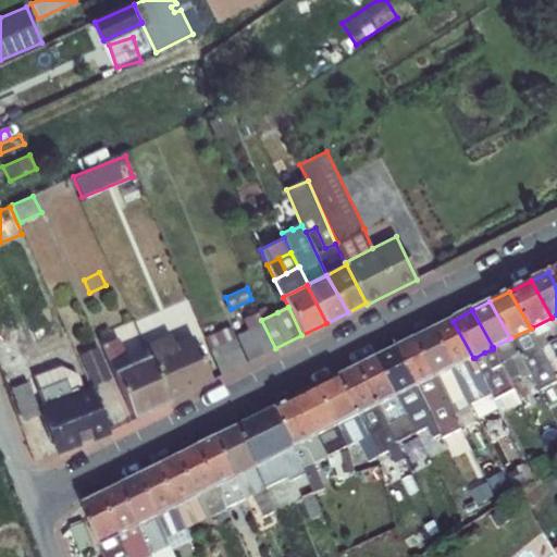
[(248,360),(275,348),(261,320),(257,312),(243,319),(248,330),(236,335),(248,360)]
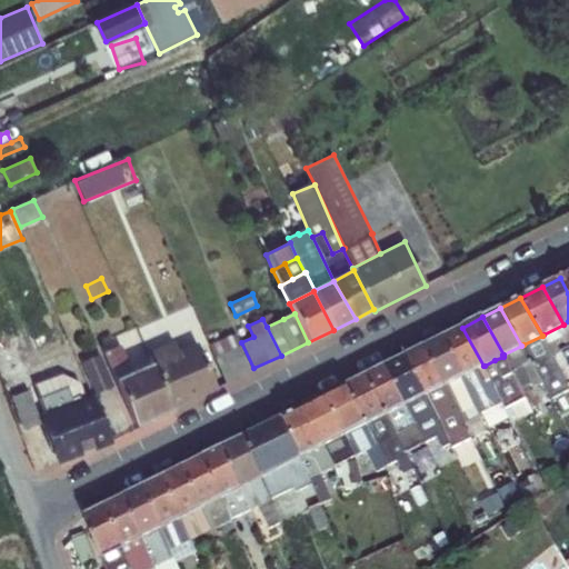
[(543,335),(553,357),(562,353),(568,366),(568,337),(563,325),(543,335)]
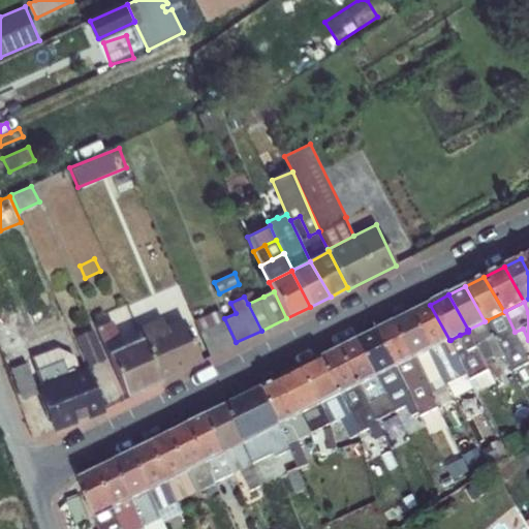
[(411,314),(431,349),(432,349),(449,340),(430,305),(411,314)]
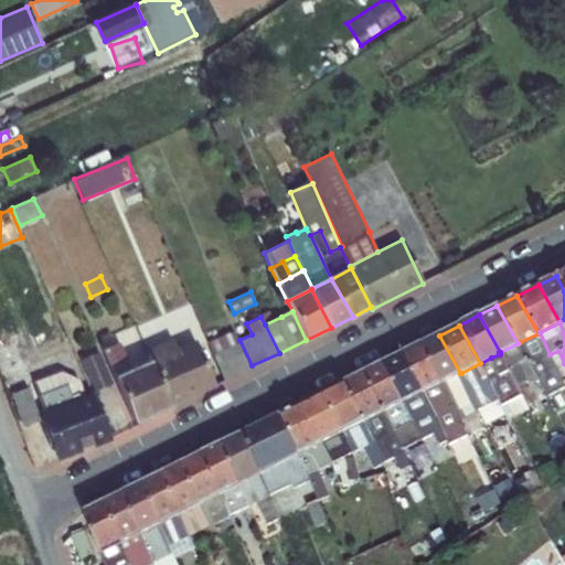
[(223,379),(249,368),(234,331),(208,342),(223,379)]
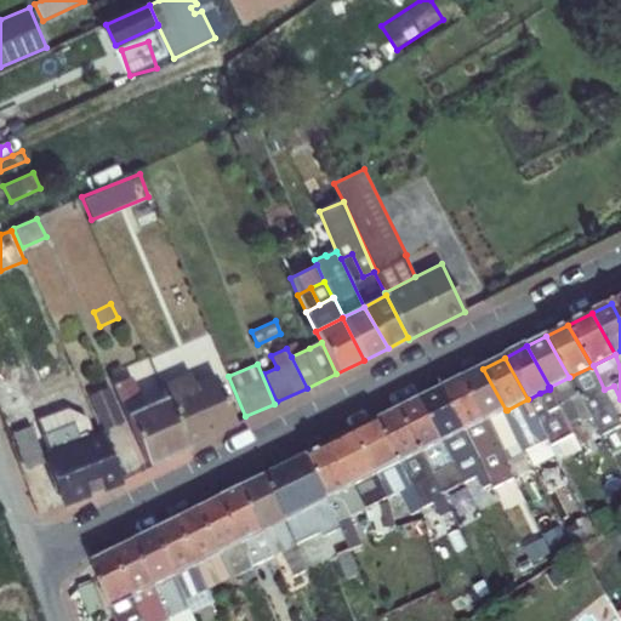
[(592,366),(571,376),(581,396),(600,433),(620,422),(604,389),(593,365),(592,366)]
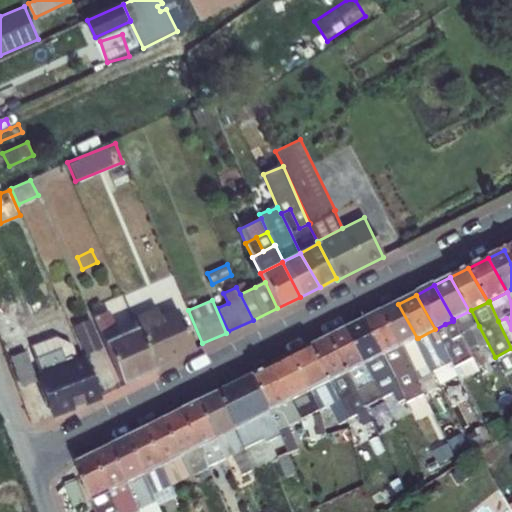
[(398,304),(381,312),(401,346),(417,338),(398,304)]
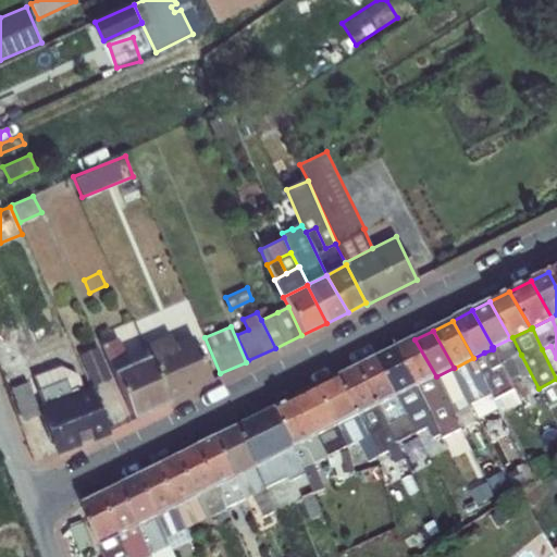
[(150,358),(170,399),(212,380),(193,335),(174,343),(171,334),(144,345),(150,358)]
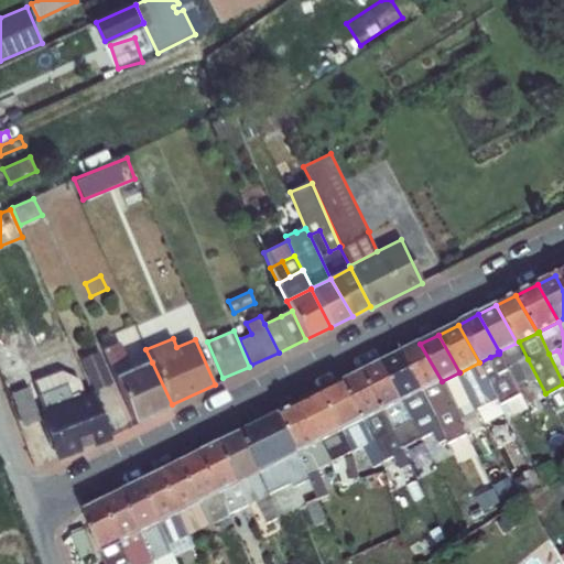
[(102,348),(116,378),(132,371),(119,342),(102,348)]
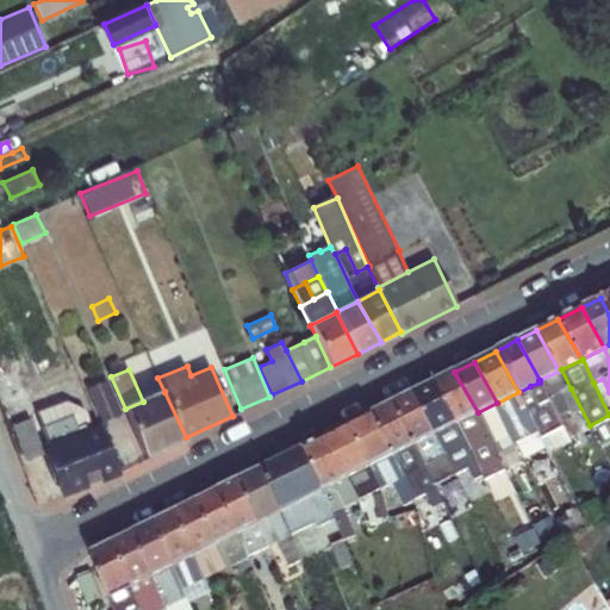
[(559,371),(540,380),(539,380),(540,383),(549,400),(568,437),(578,433),(572,419),(570,418),(567,414),(571,411),(562,393),(571,388),(561,369),(559,371)]
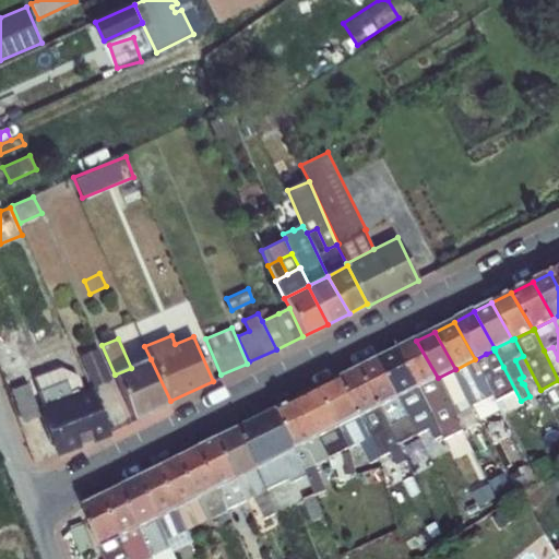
[(397,349),(418,388),(437,379),(438,378),(416,341),(397,349)]
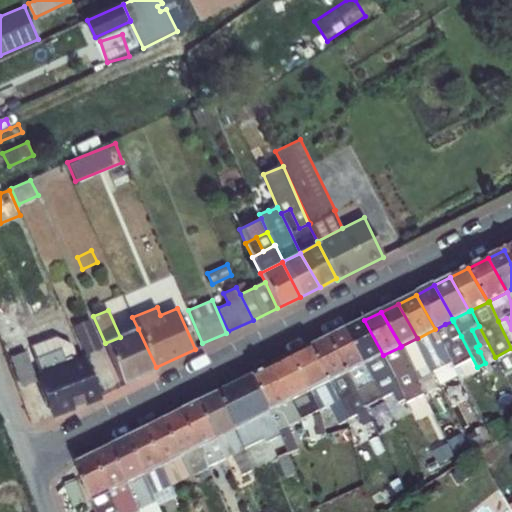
[(73,325),(86,354),(101,348),(89,319),(73,325)]
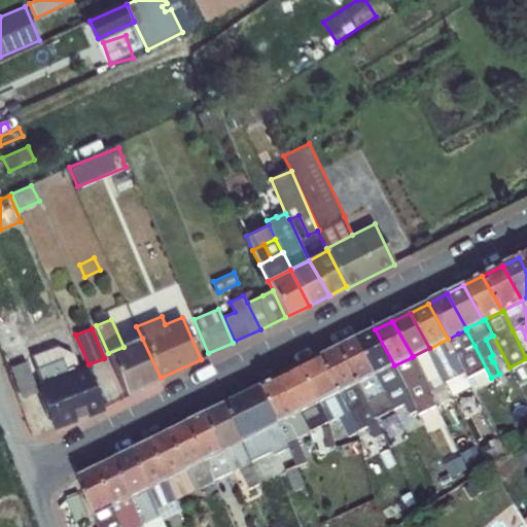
[(376,375),(394,365),(375,329),(356,340),(376,375)]
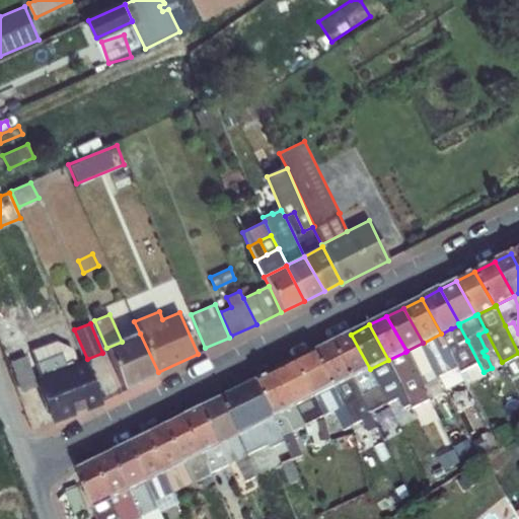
[(459,325),(451,328),(459,345),(467,341),(459,325)]
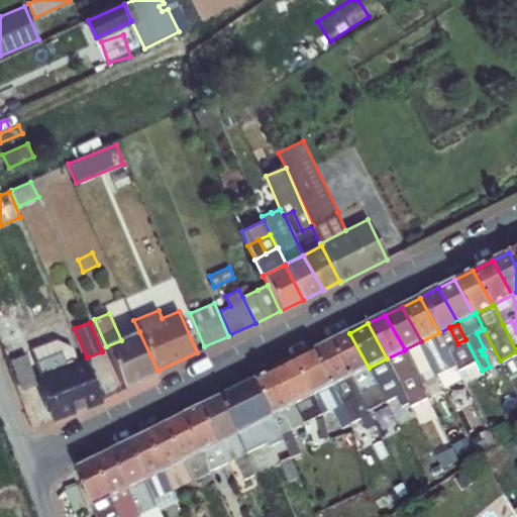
[(449,327),(440,332),(462,379),(464,383),(483,374),(482,371),(466,339),(457,343),(449,327)]
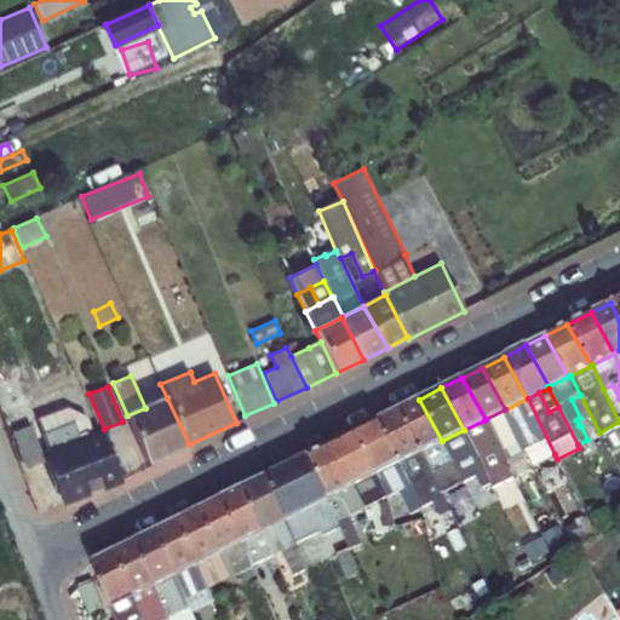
[(145,408),(127,415),(147,464),(189,445),(167,399),(145,408)]
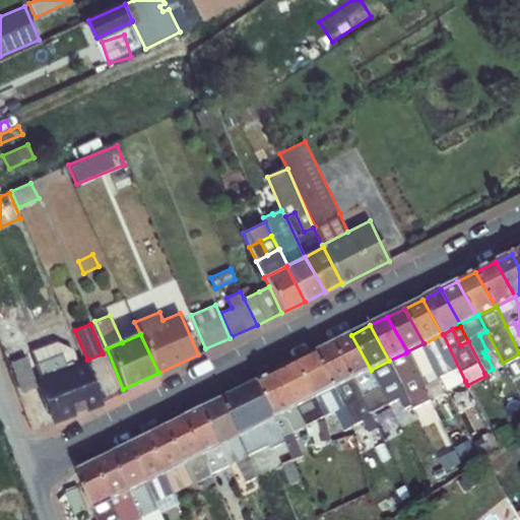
[(442,334),(425,343),(441,379),(447,390),(465,381),(443,334),(442,334)]
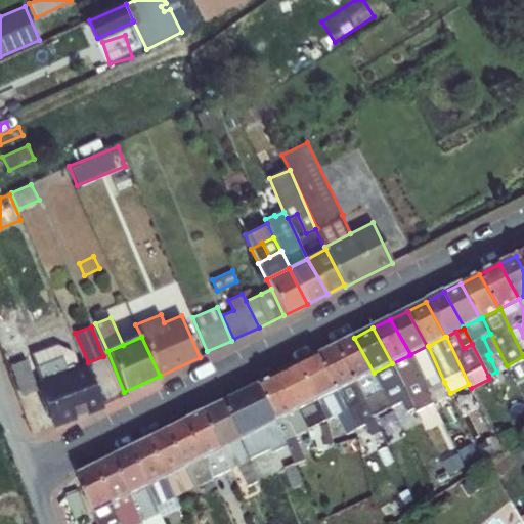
[(336,346),(356,381),(374,373),(354,338),(336,346)]
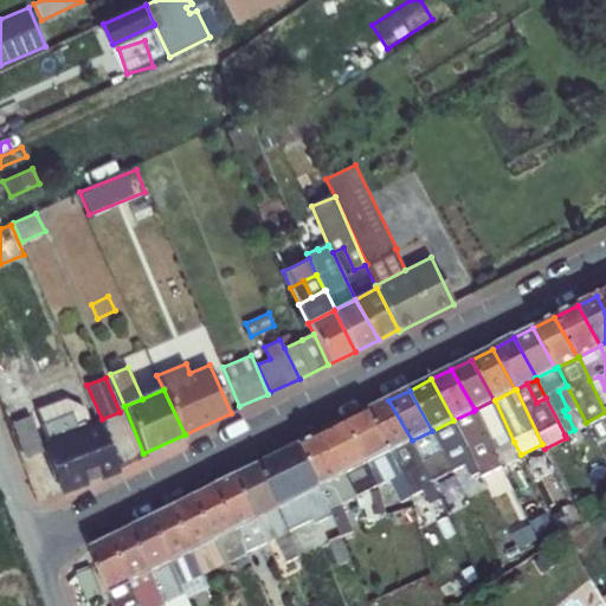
[(66,489),(68,490),(88,483),(86,481),(83,471),(72,442),(88,434),(91,434),(85,420),(89,419),(84,404),(63,398),(37,407),(38,408),(44,423),(43,423),(66,489)]
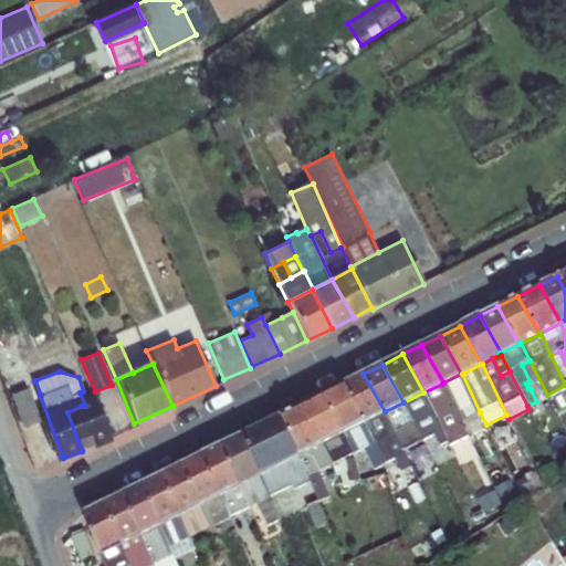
[(344,384),(364,421),(385,411),(363,374),(344,384)]
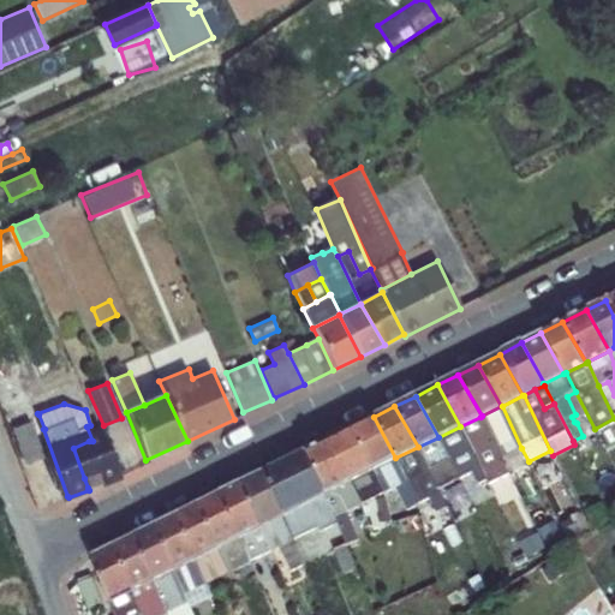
[(521,448),(502,406),(501,406),(482,416),(481,417),(501,458),(521,448)]
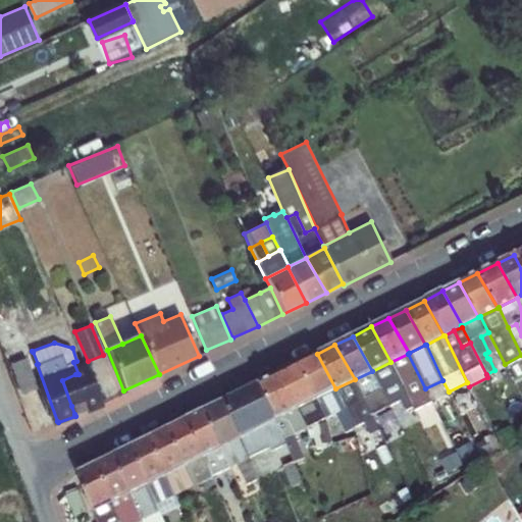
[(8,363),(20,397),(39,390),(52,424),(58,422),(57,421),(37,364),(38,364),(33,352),(32,351),(30,352),(35,364),(30,366),(27,356),(8,363)]
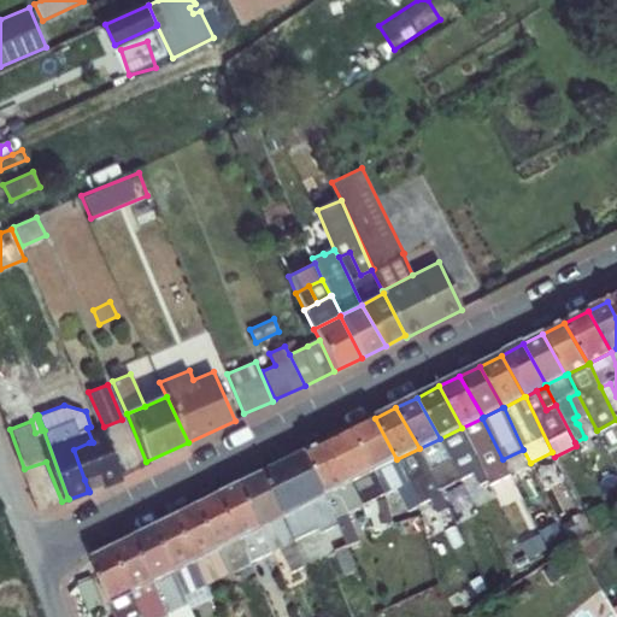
[(375,418),(351,430),(372,472),(374,471),(397,459),(375,418)]
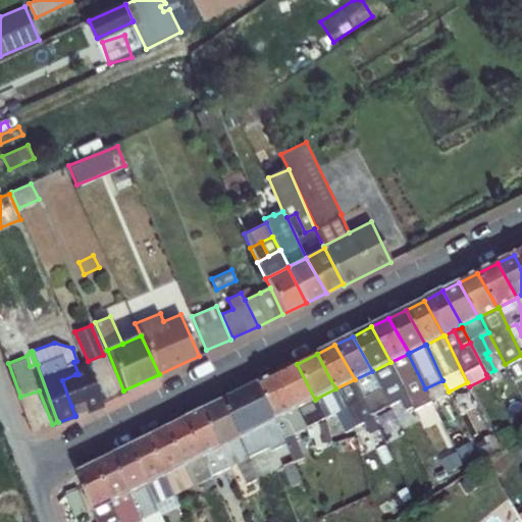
[(390,362),(413,407),(414,409),(431,400),(425,388),(408,354),(390,362)]
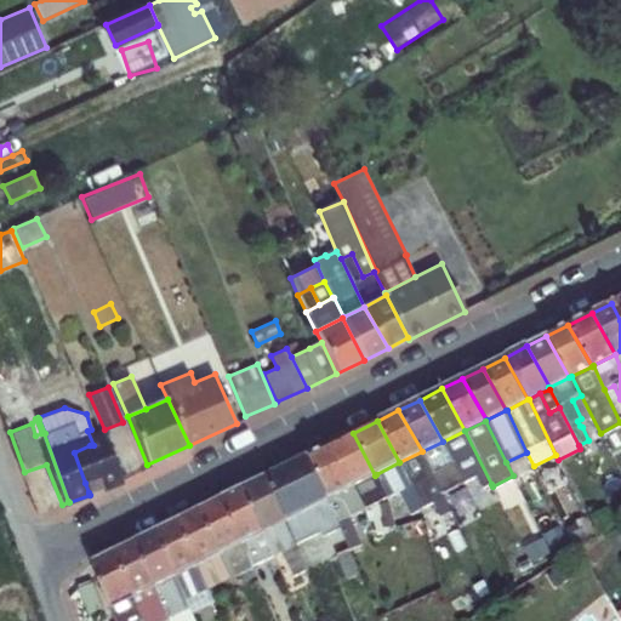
[(102,476),(85,483),(89,493),(90,495),(120,482),(96,427),(91,429),(87,431),(93,445),(90,445),(102,476)]
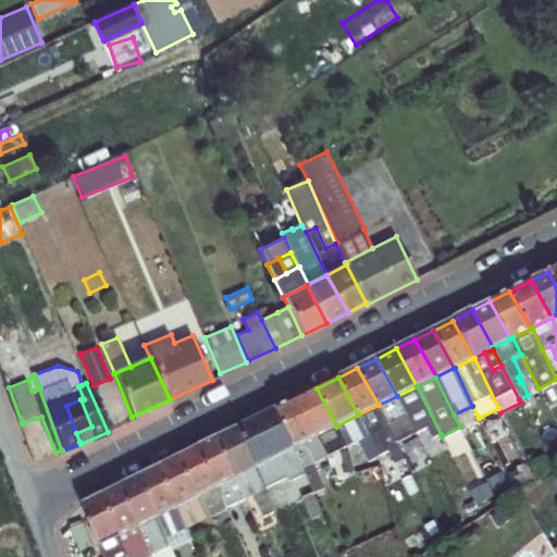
[(417,386),(397,396),(416,432),(418,435),(430,430),(433,437),(441,434),(417,386)]
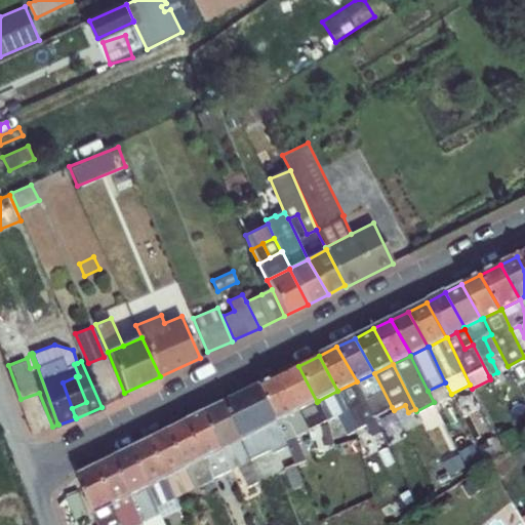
[(281,375),(299,410),(300,410),(317,402),(298,366),(281,375)]
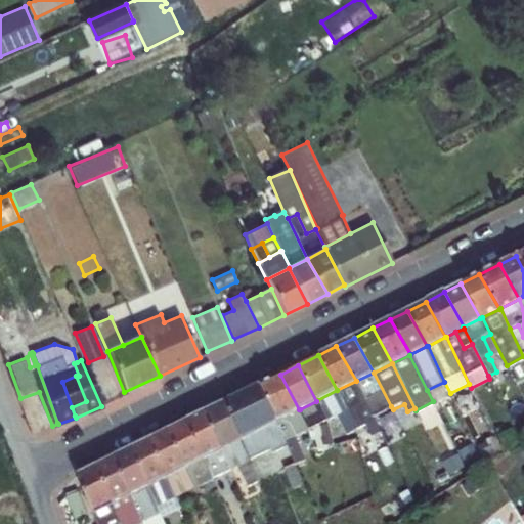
[(356,381),(374,416),(391,406),(374,373),(356,381)]
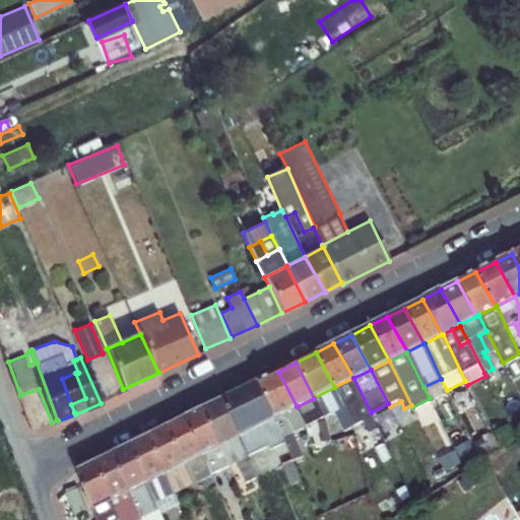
[(278,372),(258,382),(276,416),(277,416),(297,406),(278,372)]
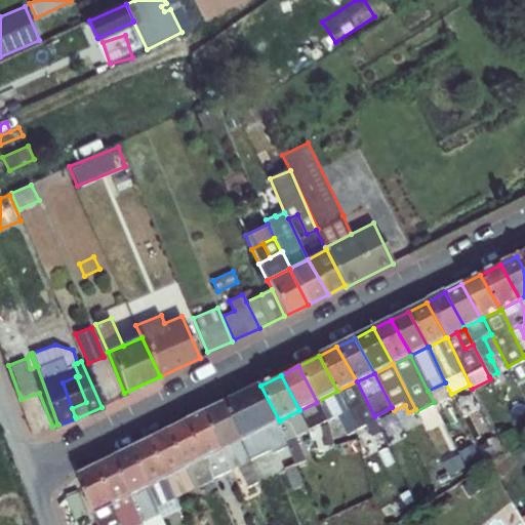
[(63,382),(72,408),(86,402),(76,376),(63,382)]
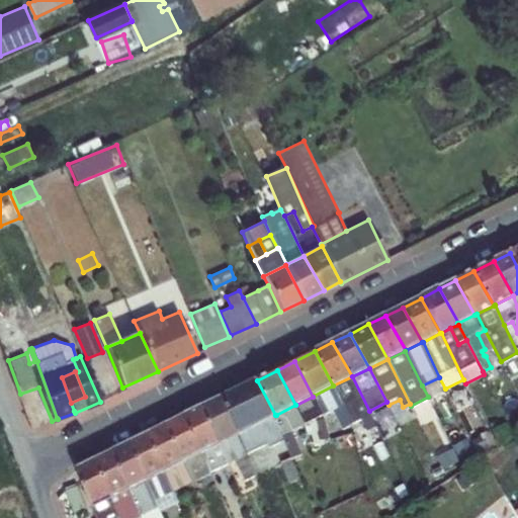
[(369,411),(352,376),(333,385),(353,423),(361,419),(367,431),(376,427),(369,411)]
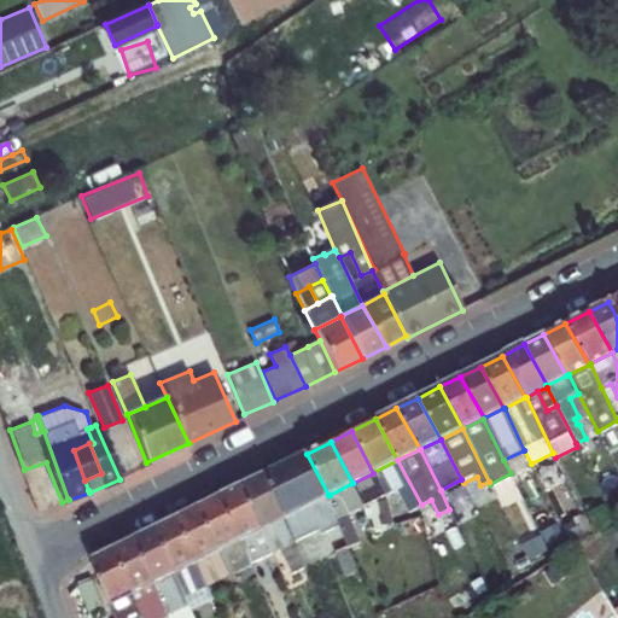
[(285,517),(328,495),(307,454),(264,474),(285,517)]
